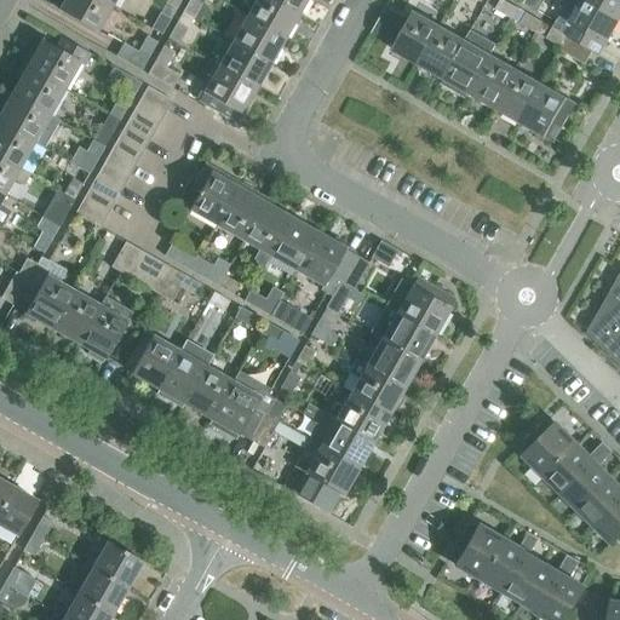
[(98,32),(113,6),(102,0),(64,0),(59,10),(98,32)]
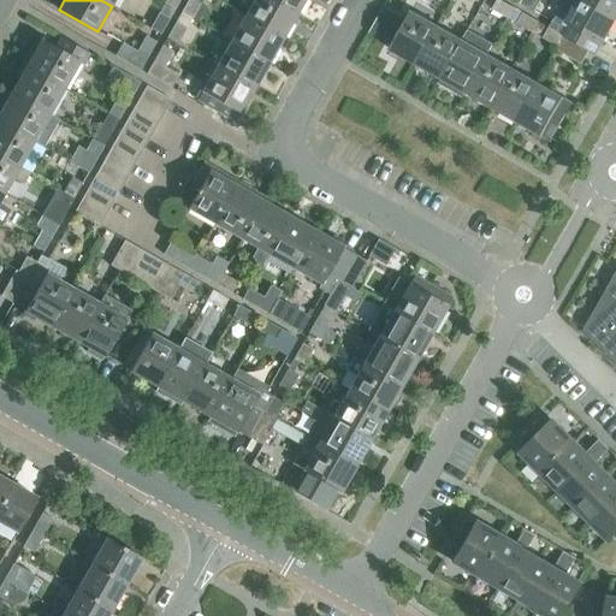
[(191,19),(200,4),(194,0),(188,0),(181,13),(191,19)]
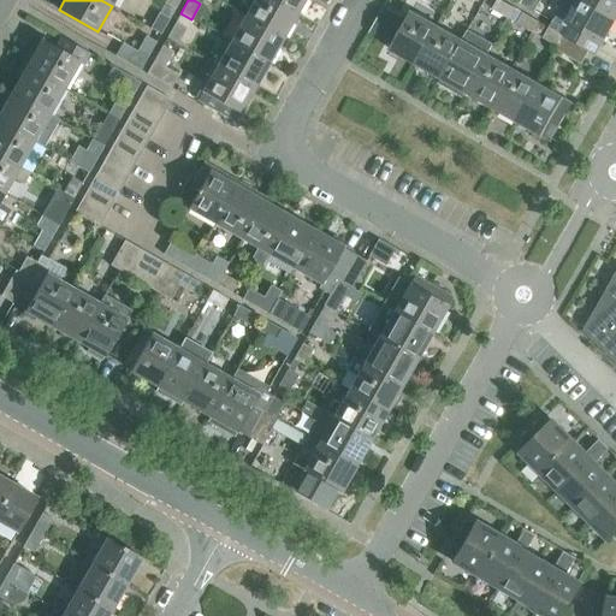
[(297,11),(277,0),(254,0),(246,16),(283,36),(297,11)]
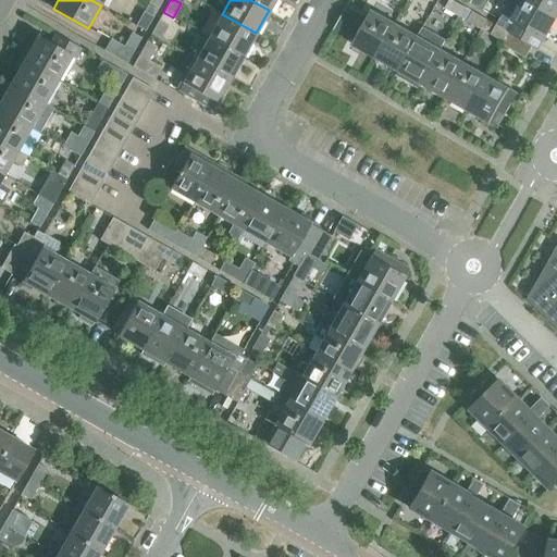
[(250,0),(269,10),(274,0),(250,0)]
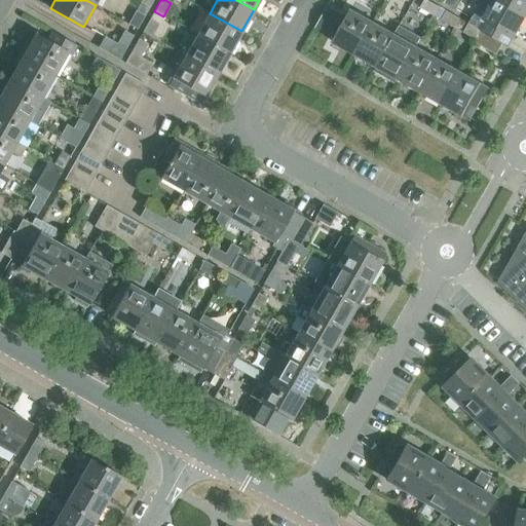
[(423,0),(419,8),(433,15),(439,6),(426,0),(423,0)]
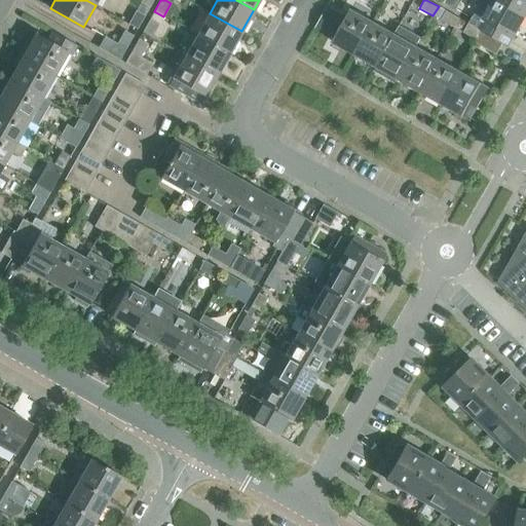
[(525,14),(500,0),(481,0),(468,22),(468,23),(482,31),(502,43),(503,41),(508,33),(514,36),(525,14)]
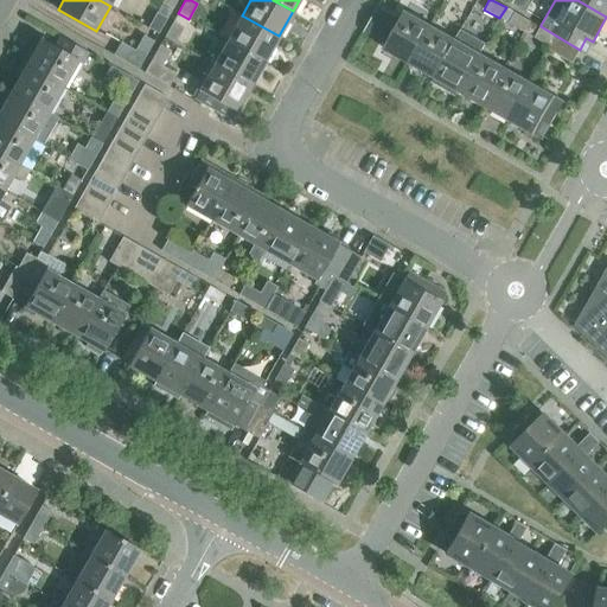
[(606,0),(577,0),(606,17),(606,0)]
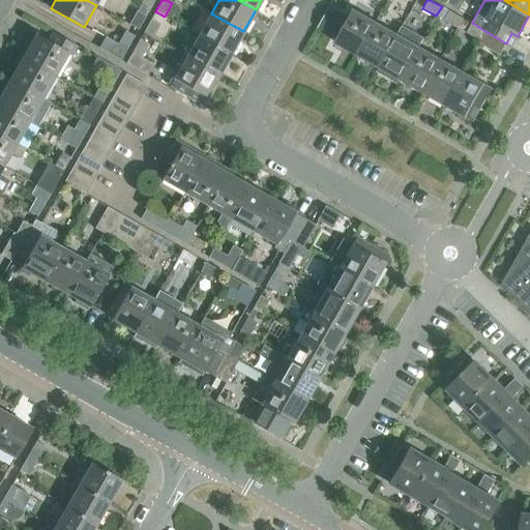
[(151,7),(142,2),(128,25),(138,30),(151,7)]
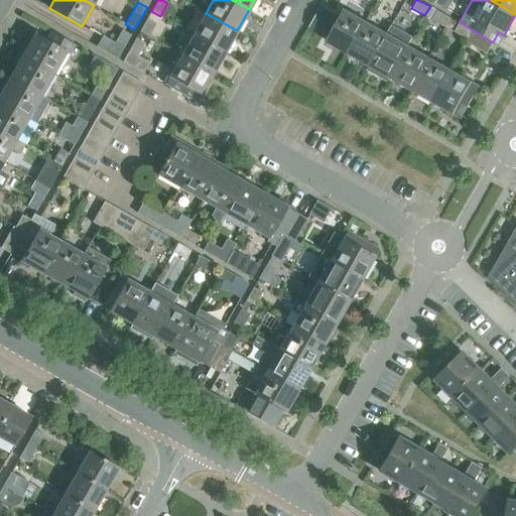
[(430,6),(424,15),(445,27),(452,18),(430,6)]
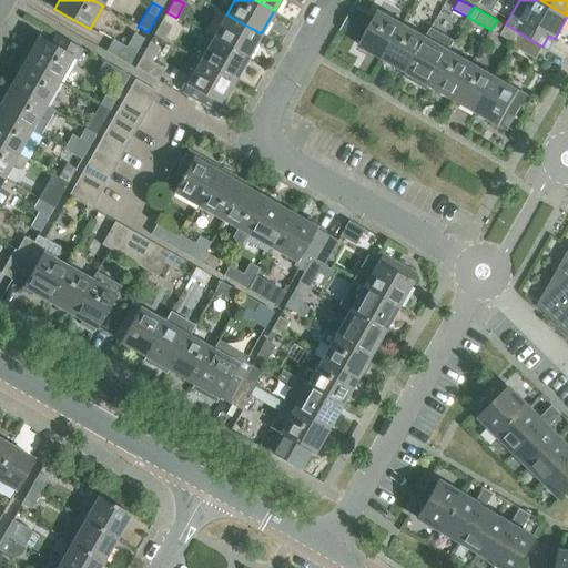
[(402,24),(378,11),(358,46),(383,59),(402,24)]
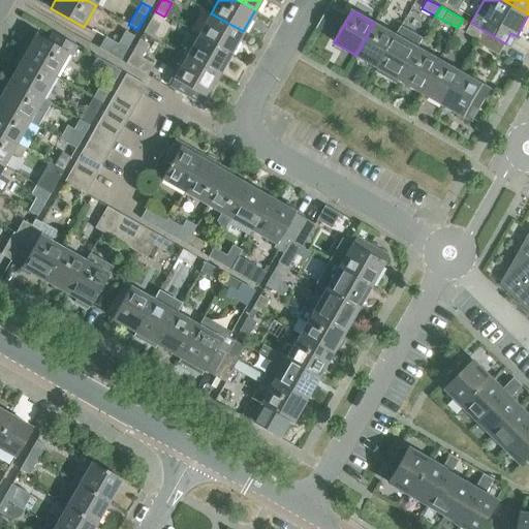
[(211,13),(199,35),(231,53),(243,31),(211,13)]
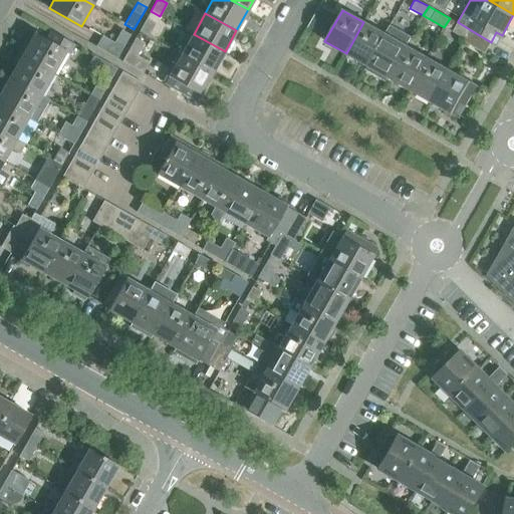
[(148,37),(155,24),(147,19),(139,32),(148,37)]
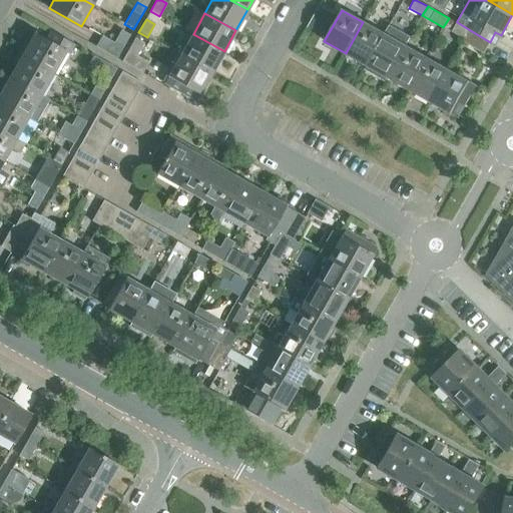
[(363,22),(346,53),(367,65),(384,34),(363,22)]
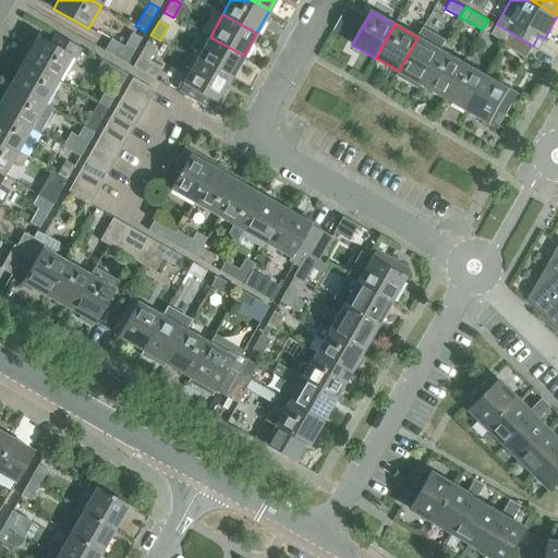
[(492,34),(505,41),(511,33),(497,24),(492,34)]
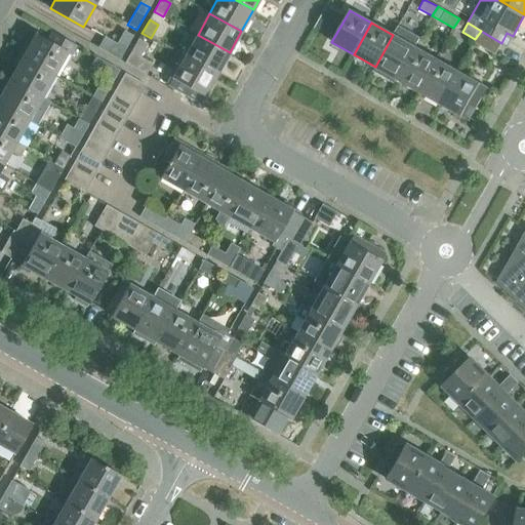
[(398,26),(393,35),(375,67),(373,70),(395,82),(397,79),(414,47),(419,38),(398,26)]
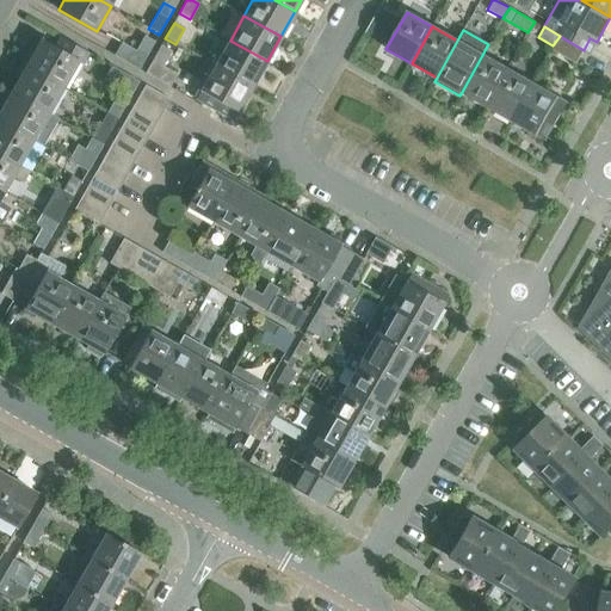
[(148,57),(146,56),(154,42),(144,36),(136,50),(123,43),(115,56),(140,72),(148,57)]
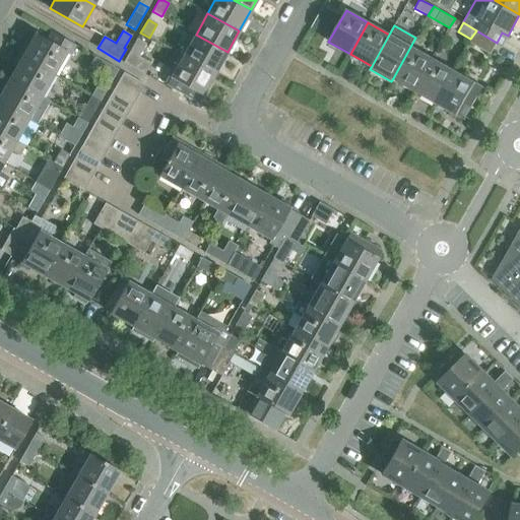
[(476,30),(470,39),(469,42),(491,53),(497,43),(476,30)]
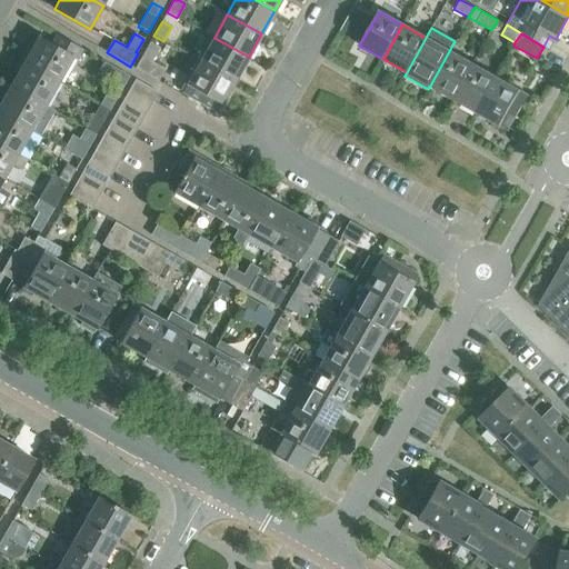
[(39,38),(25,62),(60,83),(75,58),(77,60),(82,50),(56,35),(50,45),(39,38)]
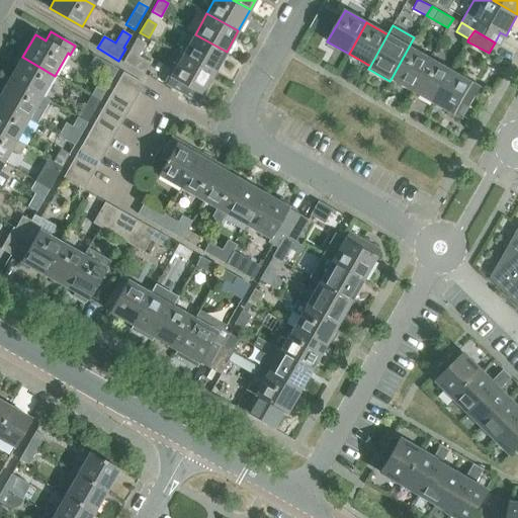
[(214,73),(227,52),(195,34),(183,56),(214,73)]
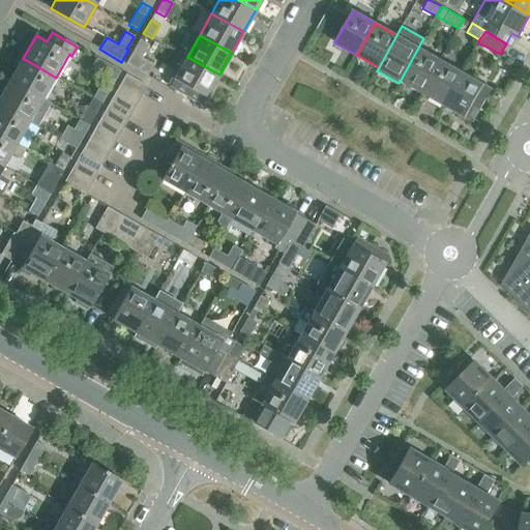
[(134,53),(126,64),(148,77),(155,65),(142,57),(148,45),(139,39),(133,52),(134,53)]
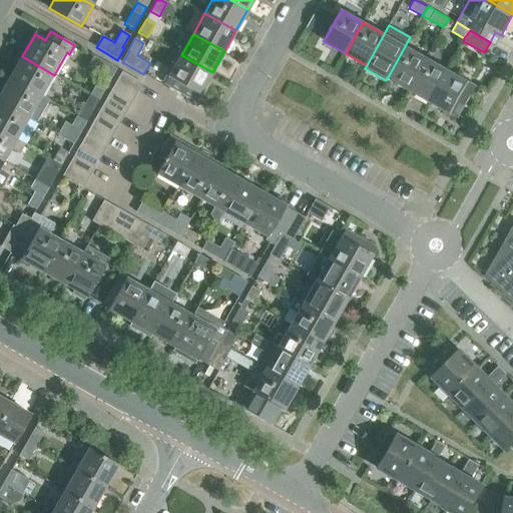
[(405,46),(388,77),(409,88),(426,58),(405,46)]
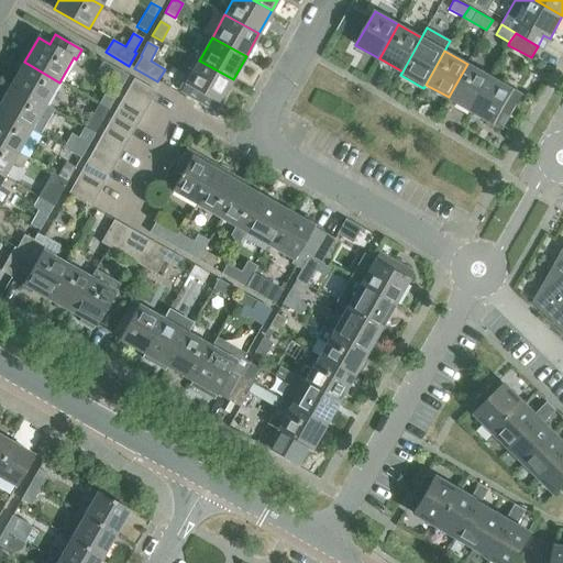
[(214,112),(233,79),(199,61),(180,92),(214,112)]
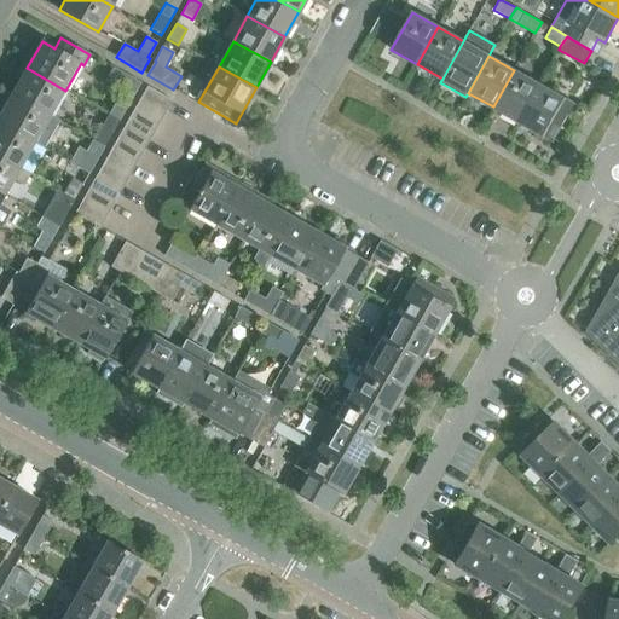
[(65,91),(27,68),(11,94),(50,117),(65,91)]
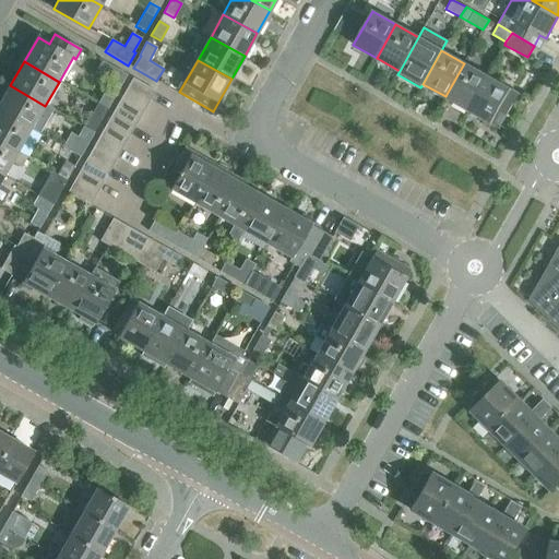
[(120,87),(127,75),(104,62),(97,73),(120,87)]
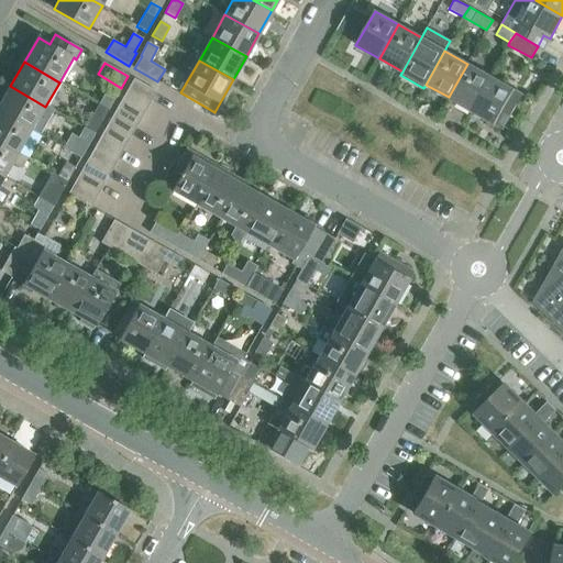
[(449,97),(472,110),(490,76),(467,64),(449,97)]
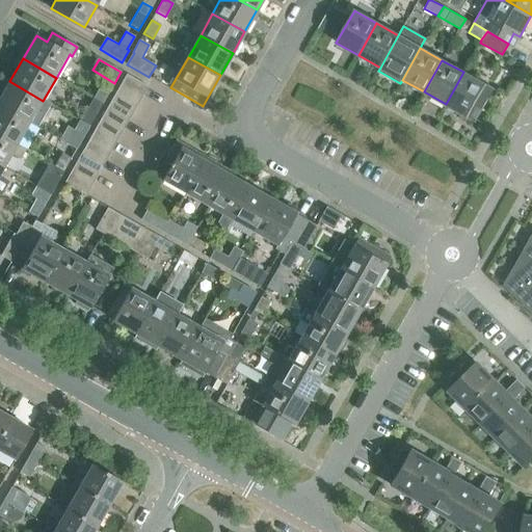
[(485,84),(463,72),(446,104),(468,116),(467,117),(476,122),(494,89),(485,85),(485,84)]
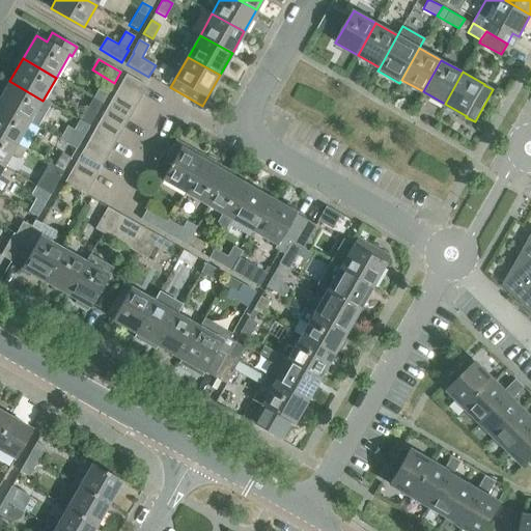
[(147,86),(126,75),(119,86),(140,99),(147,86)]
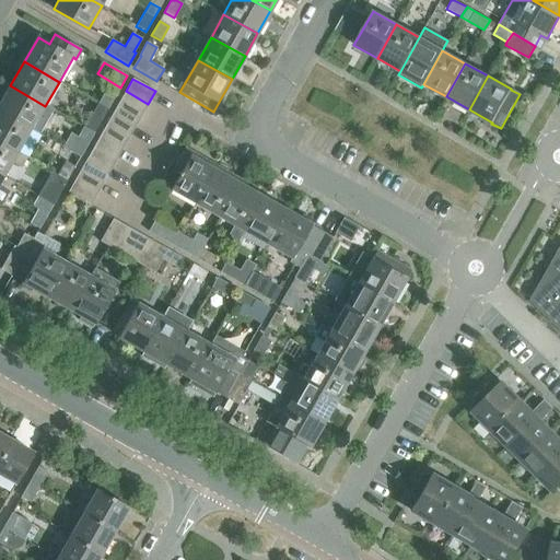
[(45,106),(10,85),(0,102),(0,111),(31,129),(38,133),(51,109),(45,106)]
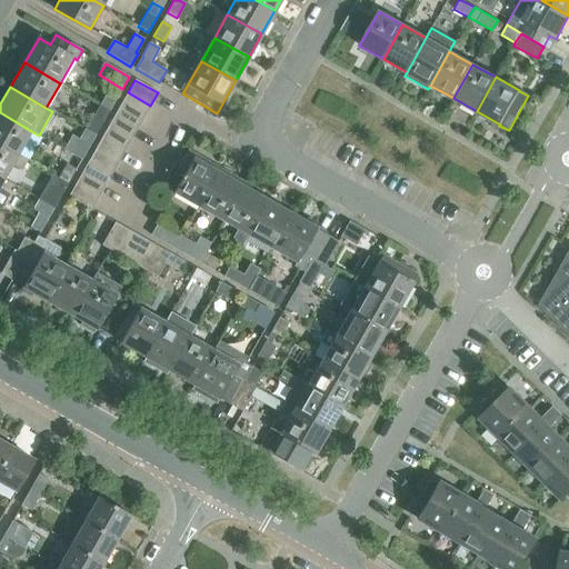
[(109,111),(117,97),(108,91),(99,106),(109,111)]
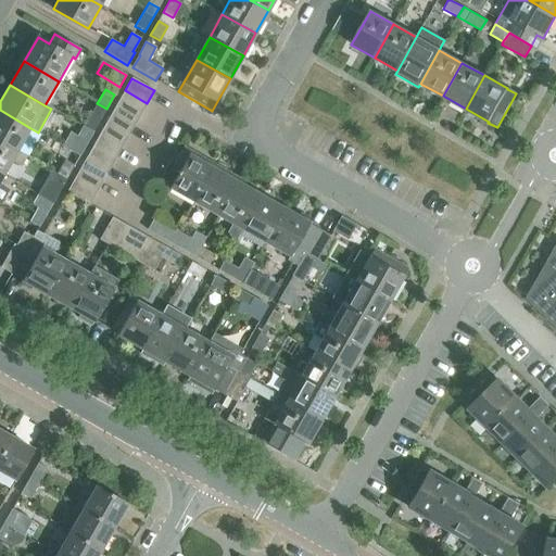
[(147,103),(125,90),(118,101),(141,114),(147,103)]
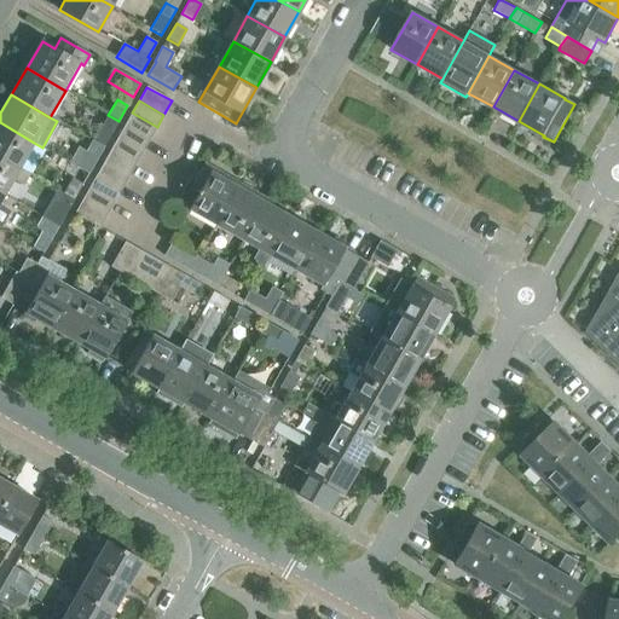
[(149,140),(157,127),(132,113),(125,126),(149,140)]
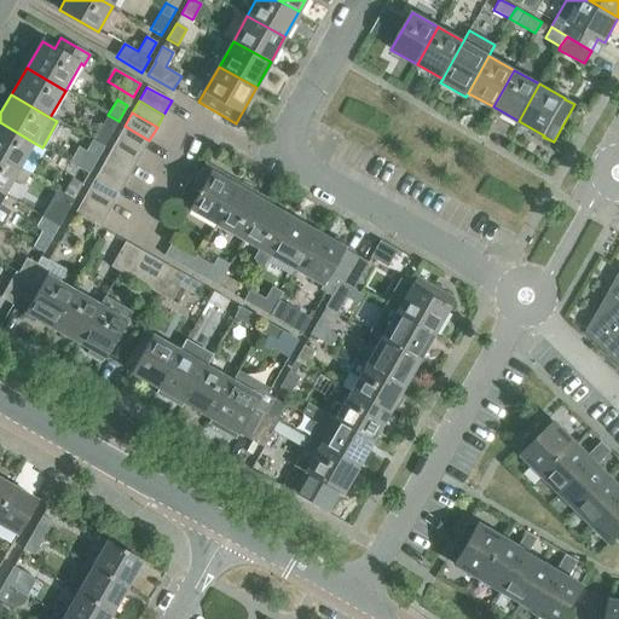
[(0,122),(0,157),(19,168),(34,143),(0,122)]
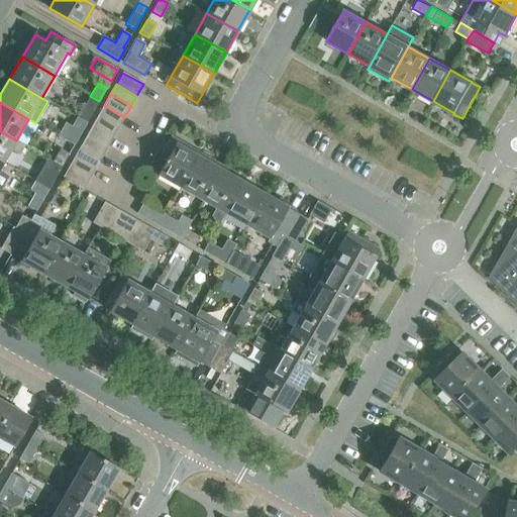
[(86,123),(94,110),(85,105),(78,118),(86,123)]
